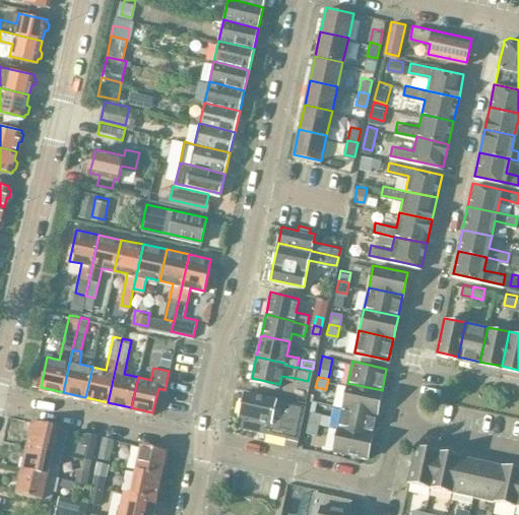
[(377,412),(382,390),(347,383),(342,404),(377,412)]
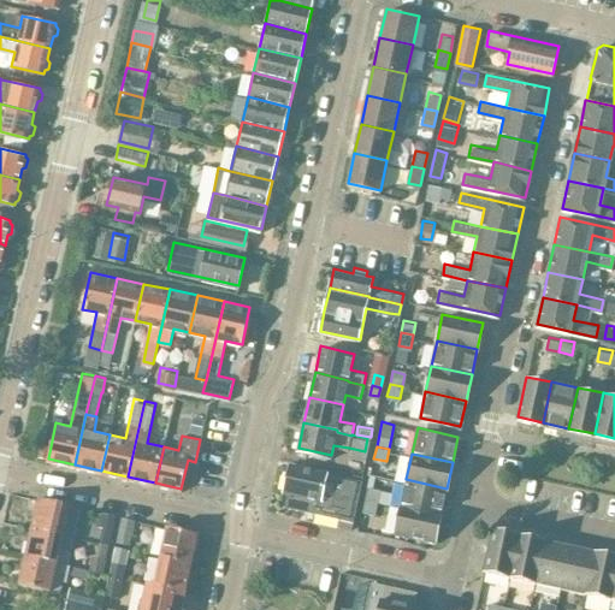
[(352,526),(362,478),(289,462),(283,491),(289,492),(287,504),(339,515),(337,523),(352,526)]
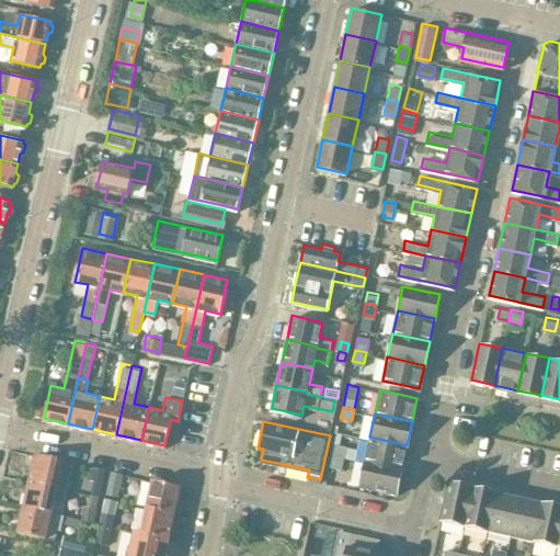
[(401,468),(407,445),(369,437),(365,461),(401,468)]
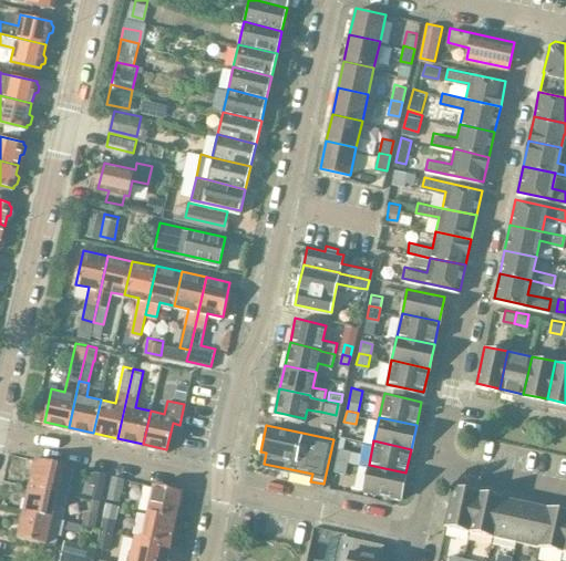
[(348,460),(350,448),(339,446),(336,458),(348,460)]
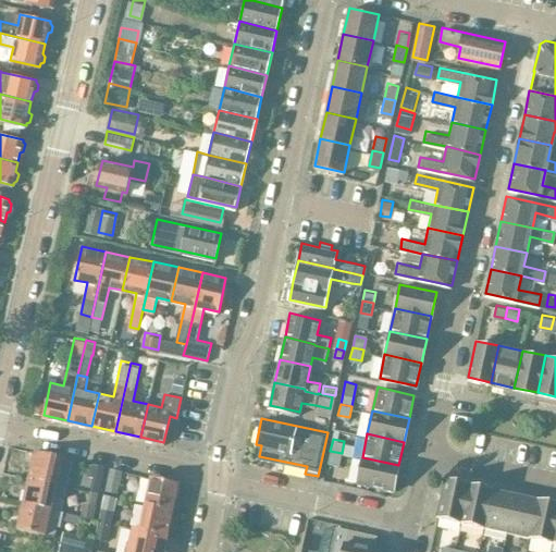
[(68,483),(73,457),(35,450),(29,476),(58,482),(68,483)]
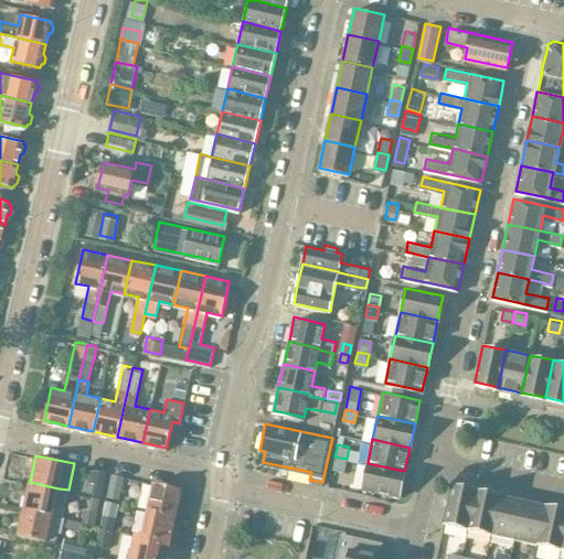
[(344,470),(347,459),(334,457),(332,466),(344,470)]
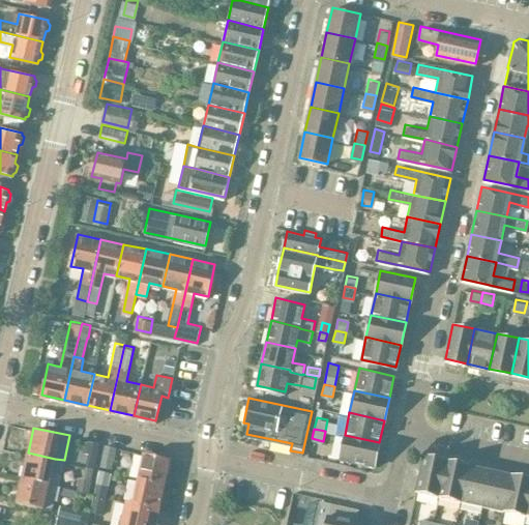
[(375,465),(379,442),(345,435),(340,457),(375,465)]
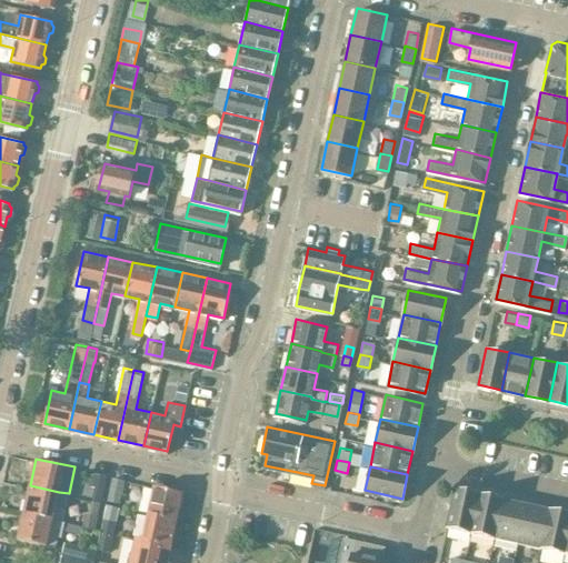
[(103,485),(106,474),(93,471),(91,483),(103,485)]
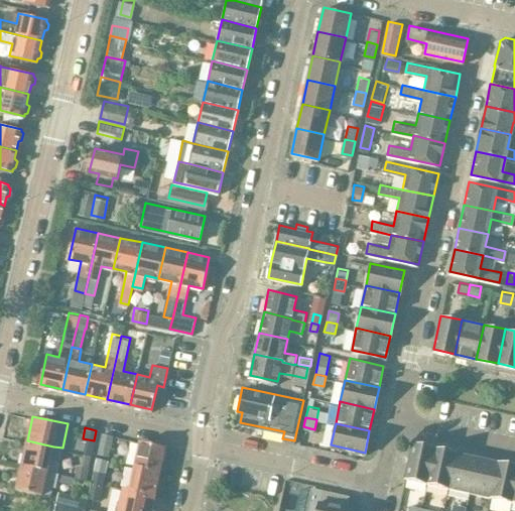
[(109,454),(113,434),(102,431),(98,452),(109,454)]
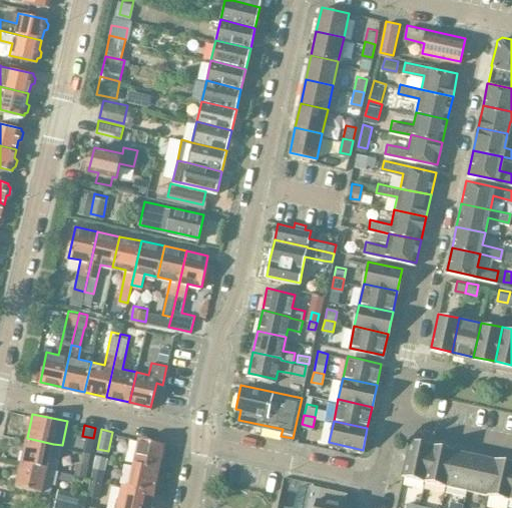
[(159,466),(164,443),(138,437),(133,461),(159,466)]
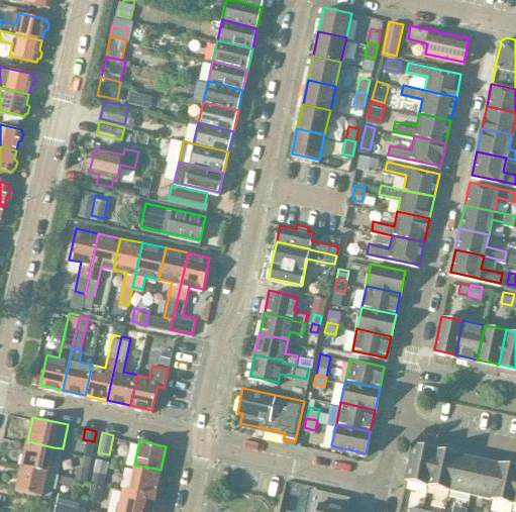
[(27,441),(22,465),(48,471),(52,456),(61,458),(63,448),(54,447),(27,441)]
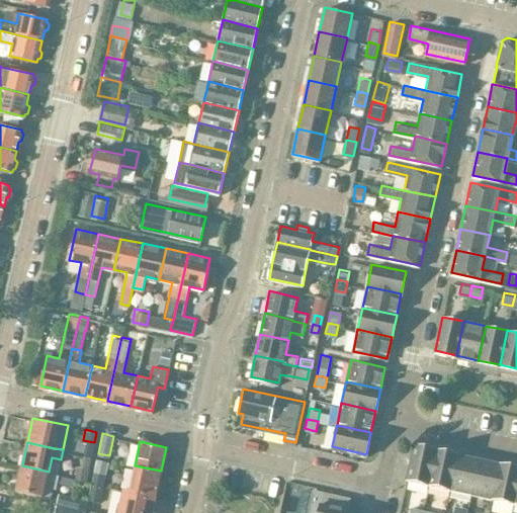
[(429,483),(436,449),(414,444),(407,479),(429,483)]
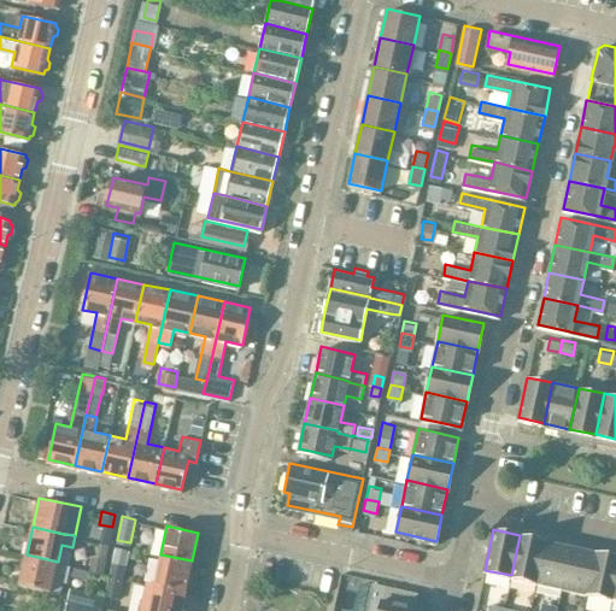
[(537,581),(545,540),(520,535),(511,575),(537,581)]
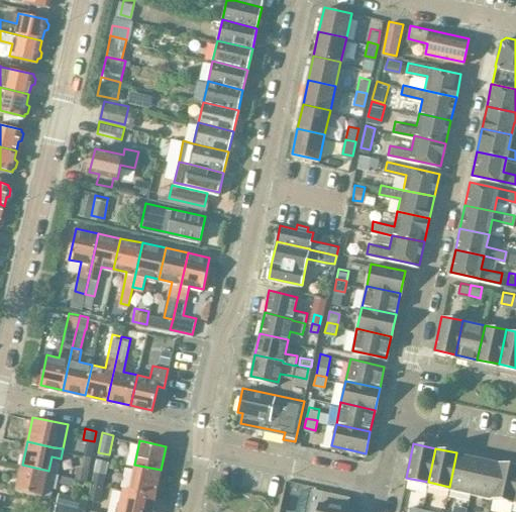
[(471,491),(478,457),(456,452),(449,487),(471,491)]
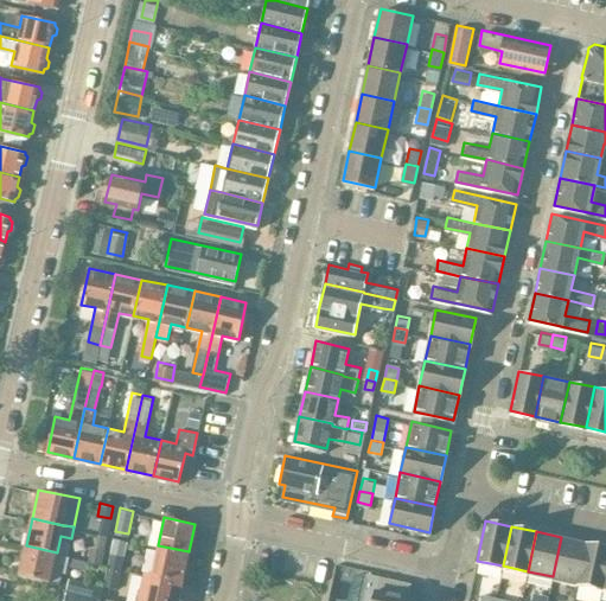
[(120,568),(123,554),(127,539),(115,536),(108,566),(120,568)]
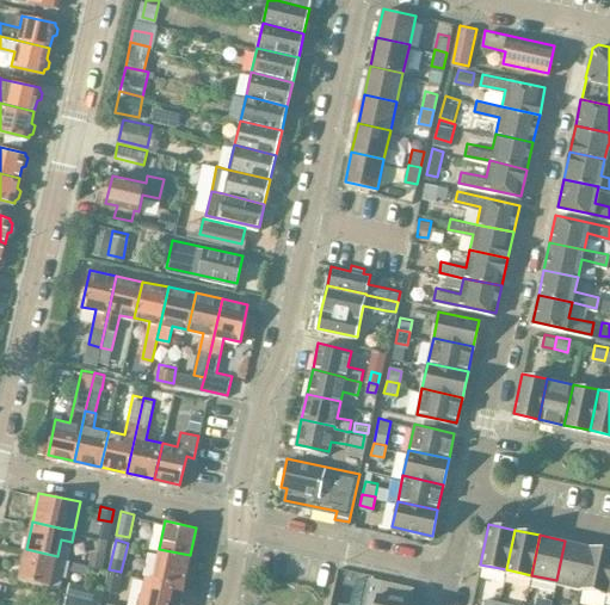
[(581,586),(590,545),(565,541),(556,580),(581,586)]
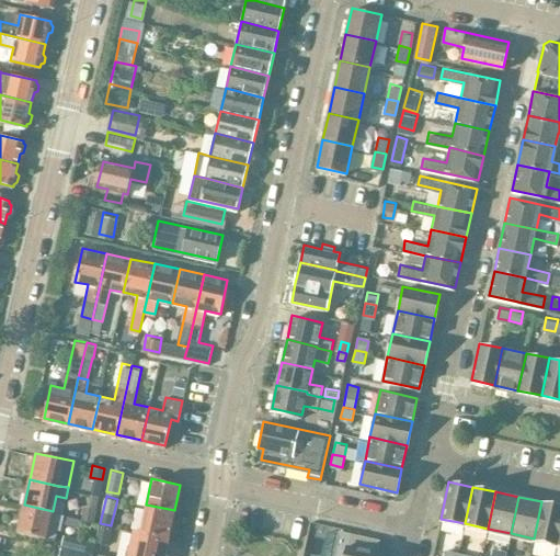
[(557,543),(559,530),(559,505),(541,501),(534,539),(557,543)]
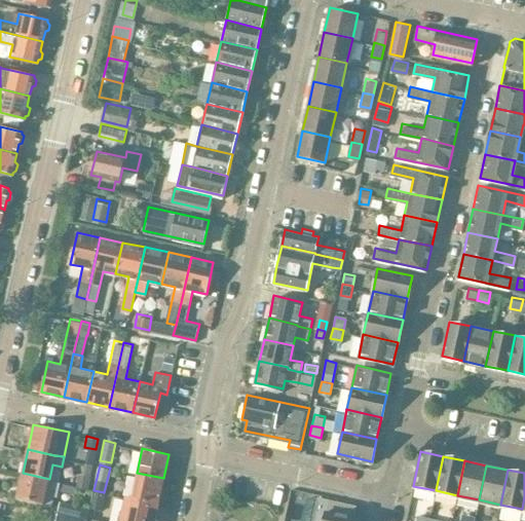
[(60,481),(49,479),(23,473),(16,497),(51,505),(54,493),(58,493),(60,481)]
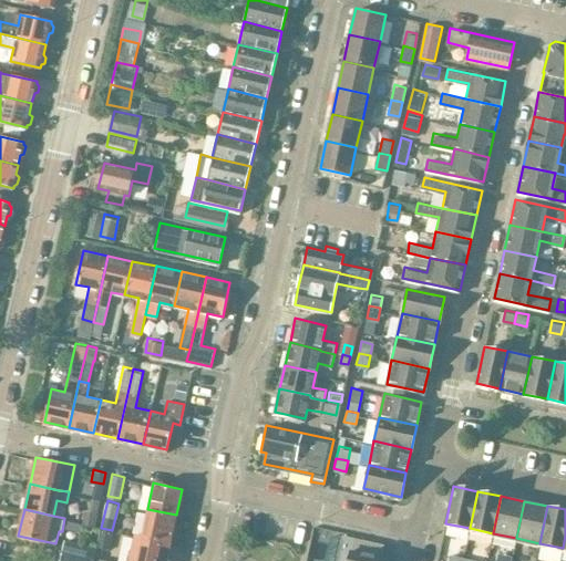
[(171,542),(176,515),(147,509),(142,537),(171,542)]
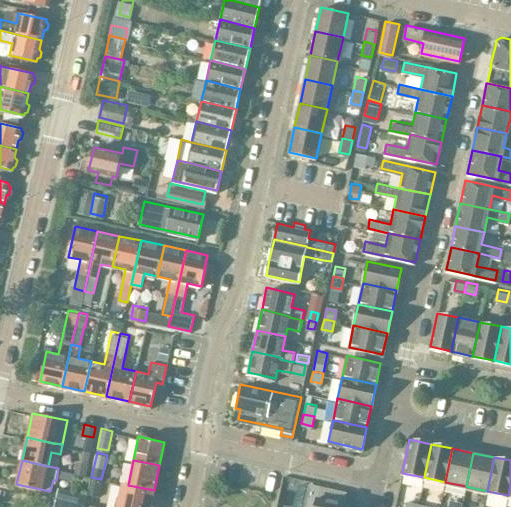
[(86,473),(88,464),(77,462),(75,471),(86,473)]
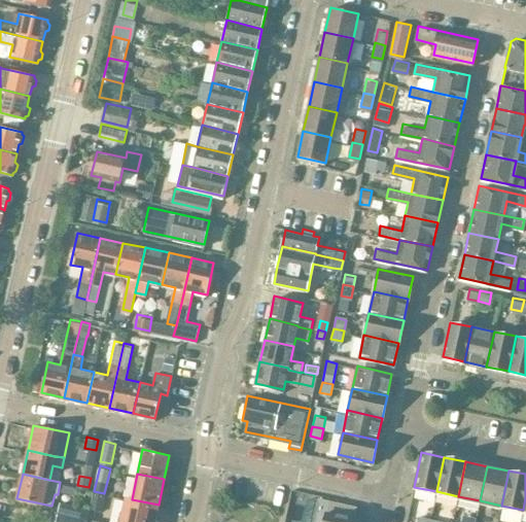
[(101,509),(104,493),(94,491),(91,507),(101,509)]
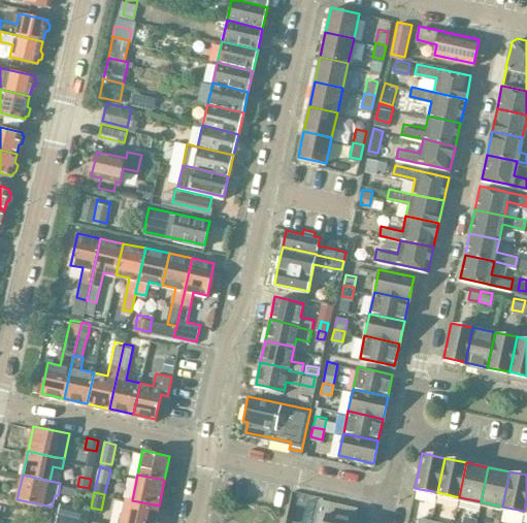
[(155,522),(159,505),(132,500),(126,498),(120,522),(155,522)]
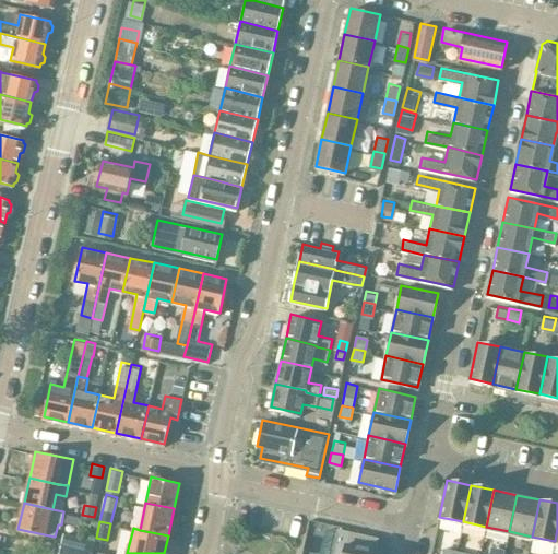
[(380,553),(381,551),(375,549),(378,535),(337,528),(331,553),(380,553)]
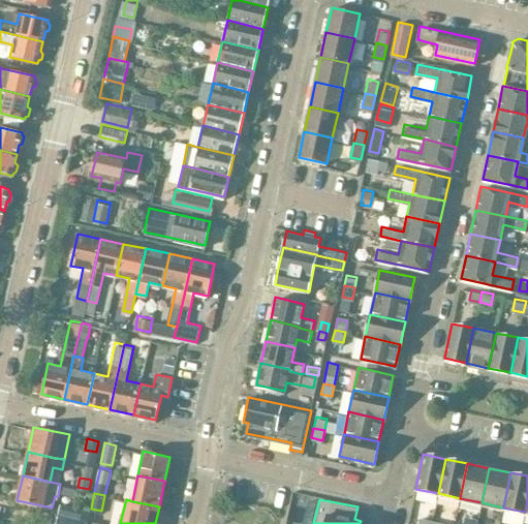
[(86,523),(88,519),(90,511),(60,503),(55,523),(86,523)]
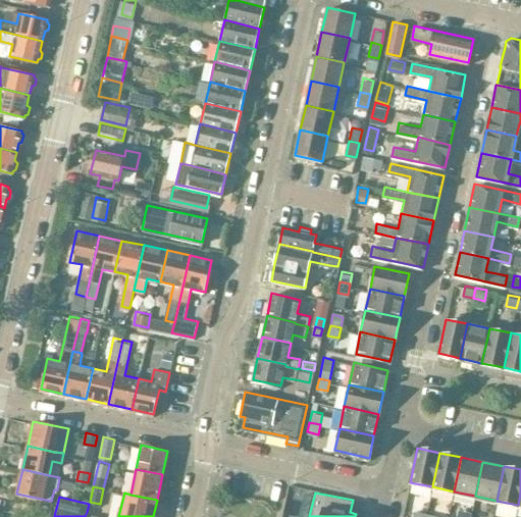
[(297,516),(300,509),(289,507),(287,516),(297,516)]
